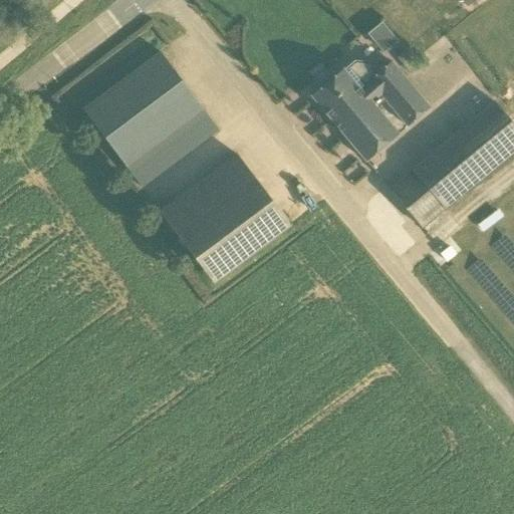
[(381,21),(367,31),(382,51),(398,40),(381,21)]
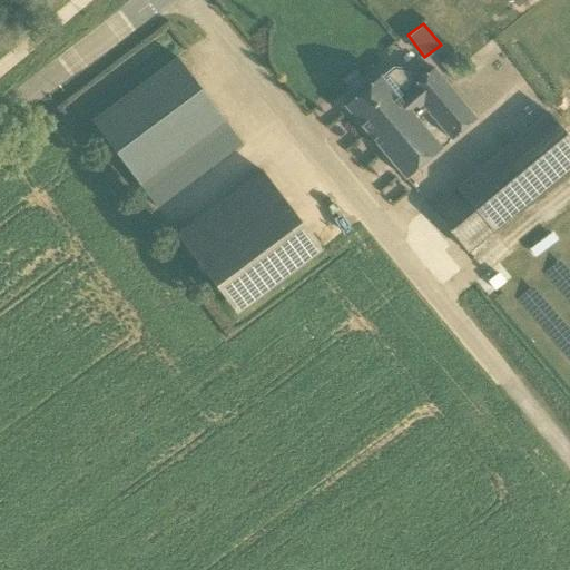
[(217,164),(243,145),(177,58),(91,121),(136,182),(196,136),(217,164)]
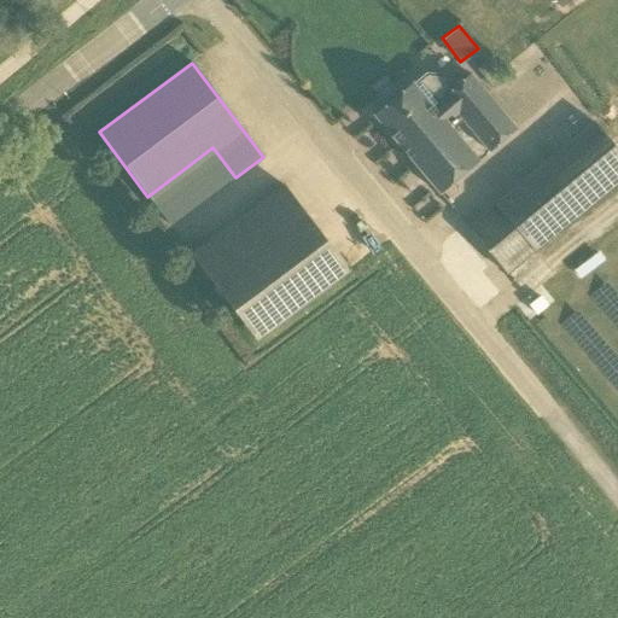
[(485,63),(477,71),(496,92),(505,83),(485,63)]
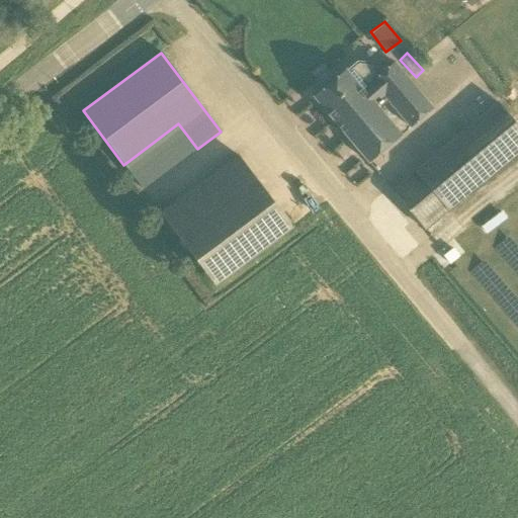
[(369,163),(402,136),(379,110),(389,102),(411,127),(433,109),(395,63),(381,74),(372,63),(357,62),(347,71),(314,97),(369,163)]
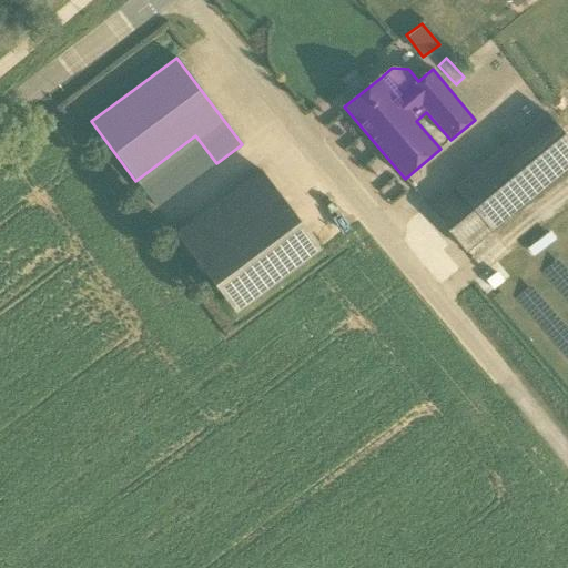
[(454,191),(492,236),(567,172),(567,141),(546,115),(454,191)]
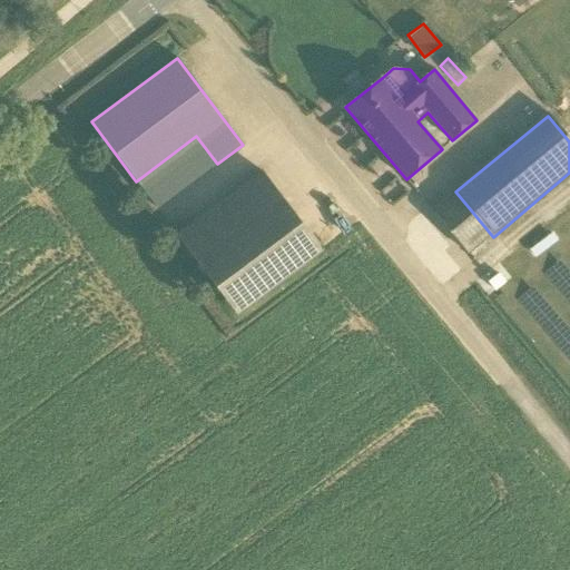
[(470,257),(493,237),(455,192),(432,212),(470,257)]
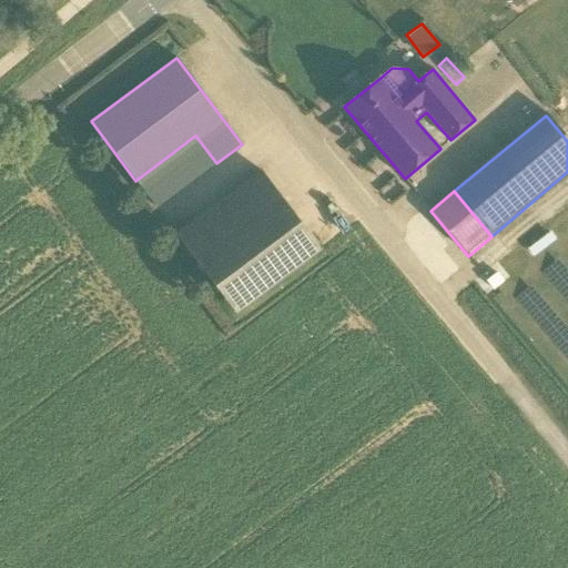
[(321,250),(282,200),(198,263),(235,314),(321,250)]
